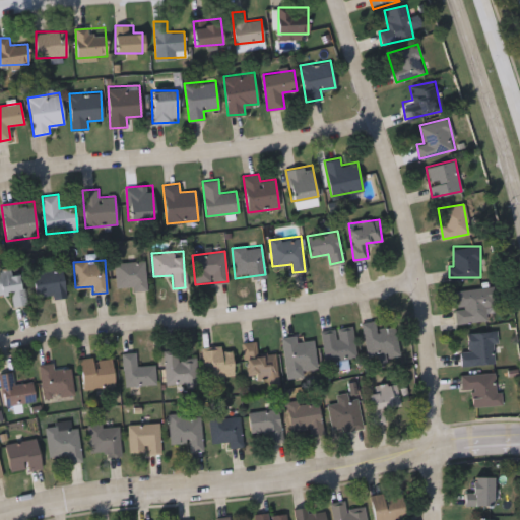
[(115,262),(145,261),(145,288),(115,288),(115,262)]
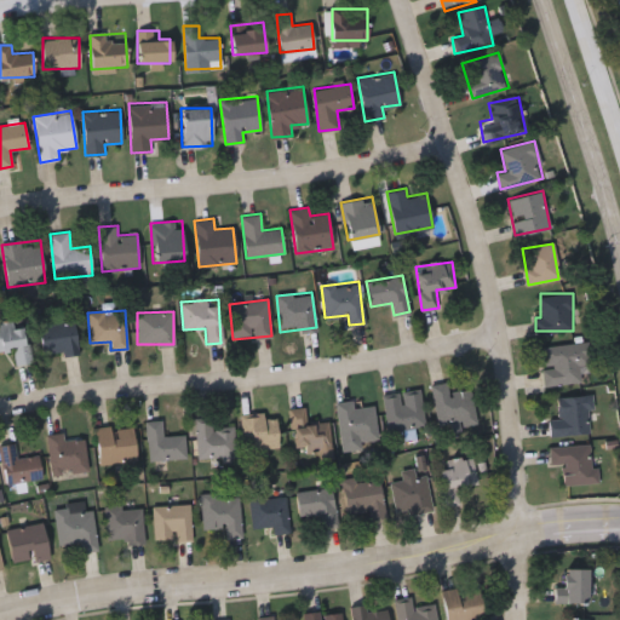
[(40,325),(73,319),(79,350),(46,357),(40,325)]
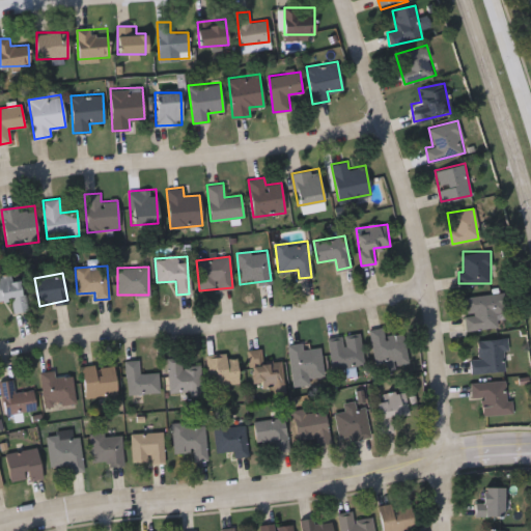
[(0,300),(0,276),(20,275),(24,310),(12,311),(11,299),(0,300)]
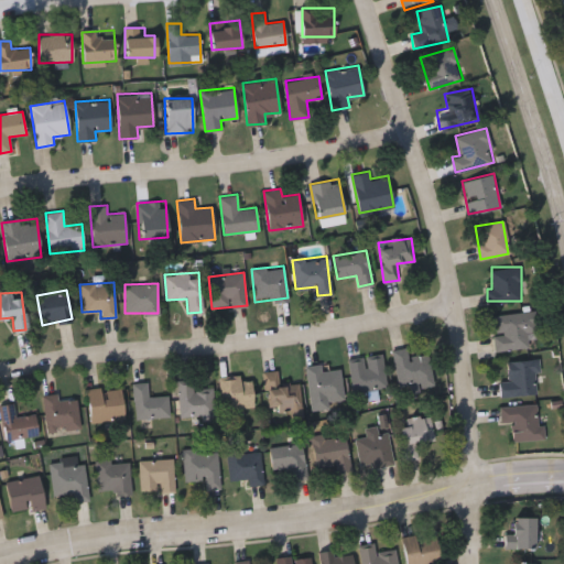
[(496,350),(492,314),(538,310),(540,329),(529,331),(530,347),(496,350)]
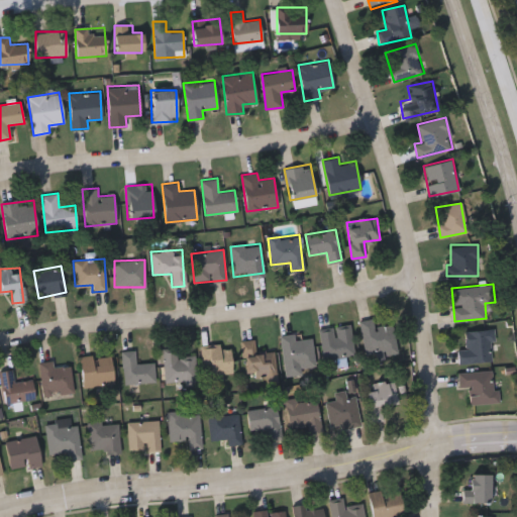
[(375,326),(393,323),(398,350),(366,356),(359,321),(374,318),(375,326)]
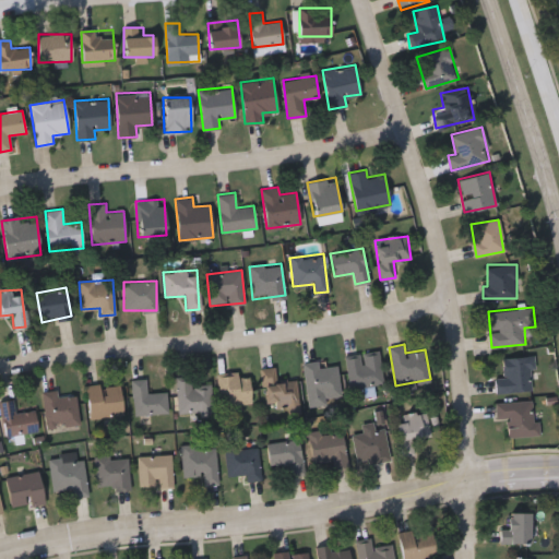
[(351,389),(344,357),(379,352),(384,382),(351,389)]
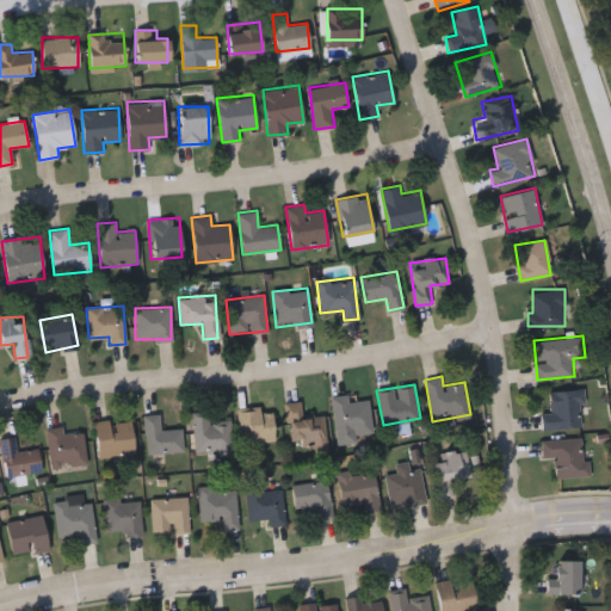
[(550,412),(549,389),(581,389),(582,427),(542,429),(541,412),(550,412)]
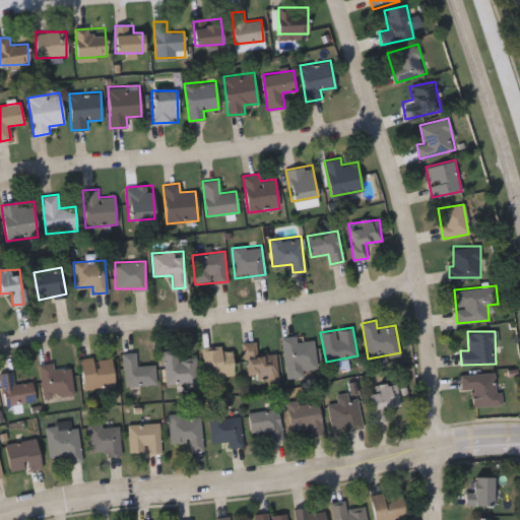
[(282,337),(296,335),(297,341),(314,339),(317,371),(286,374),(282,337)]
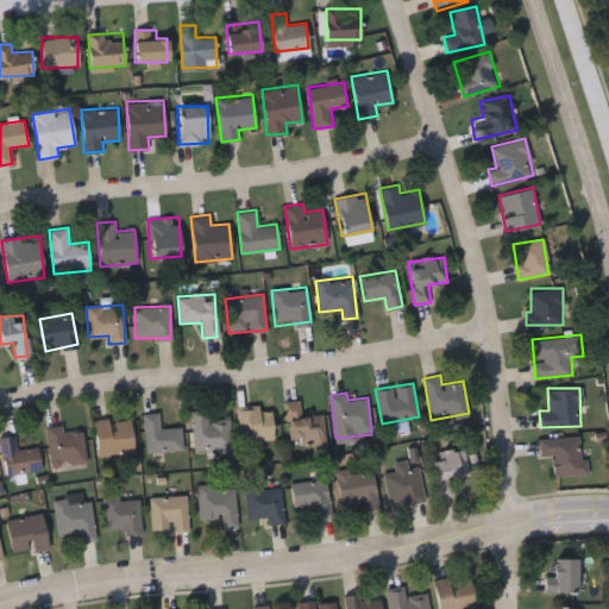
[(286,401),(300,400),(301,414),(324,413),(325,449),(312,450),(312,438),(288,439),(286,401)]
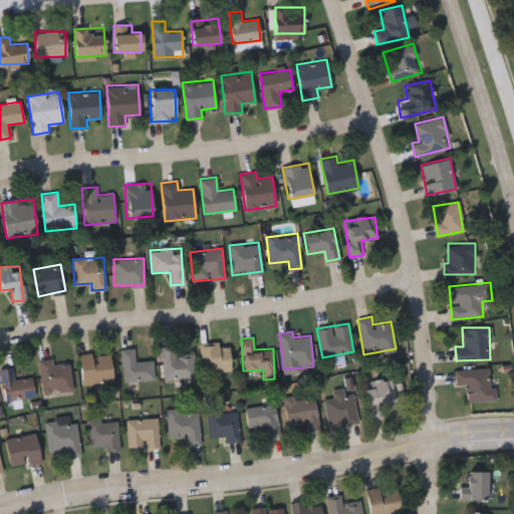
[(176,352),(194,352),(195,380),(164,381),(163,345),(176,344),(176,352)]
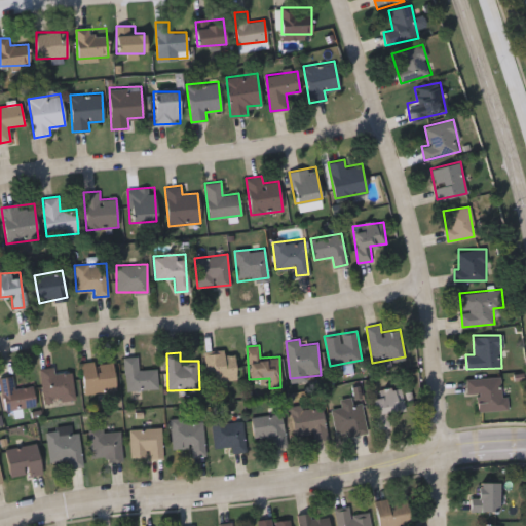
[(236,380),(204,382),(203,353),(235,352),(236,380)]
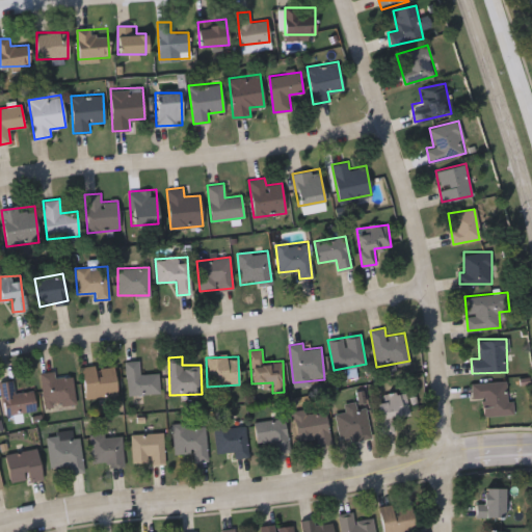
[(159,373),(160,393),(127,394),(125,361),(138,360),(139,373),(159,373)]
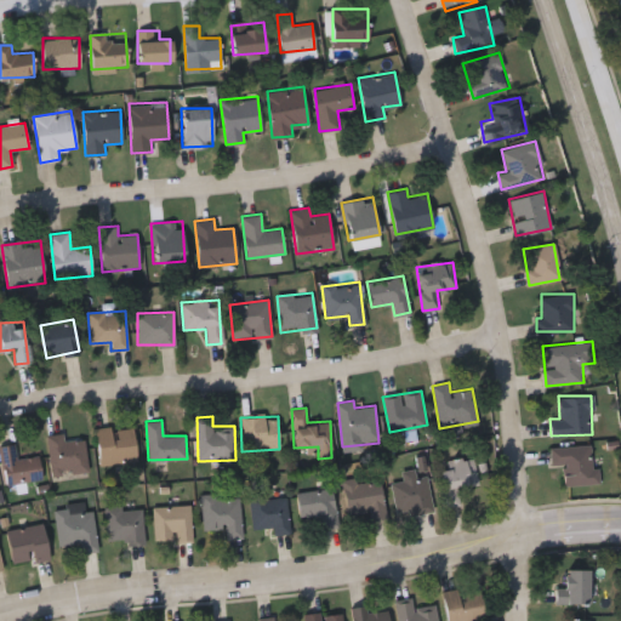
[(100,463),(97,427),(134,425),(136,461),(100,463)]
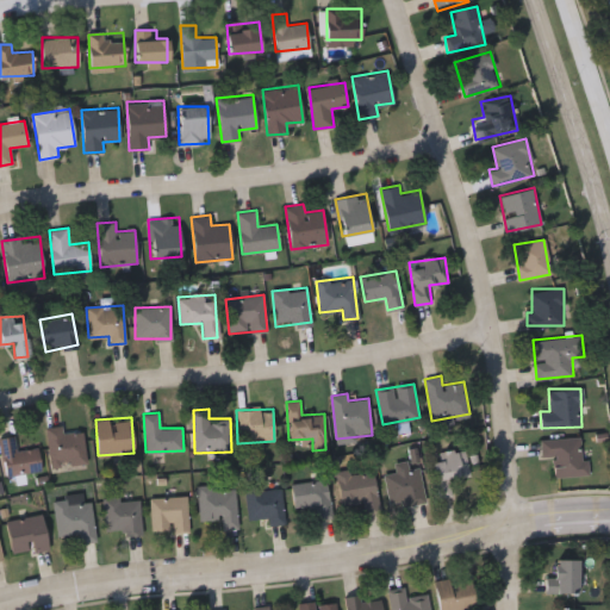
[(63,433),(82,430),(86,462),(51,466),(47,427),(62,424),(63,433)]
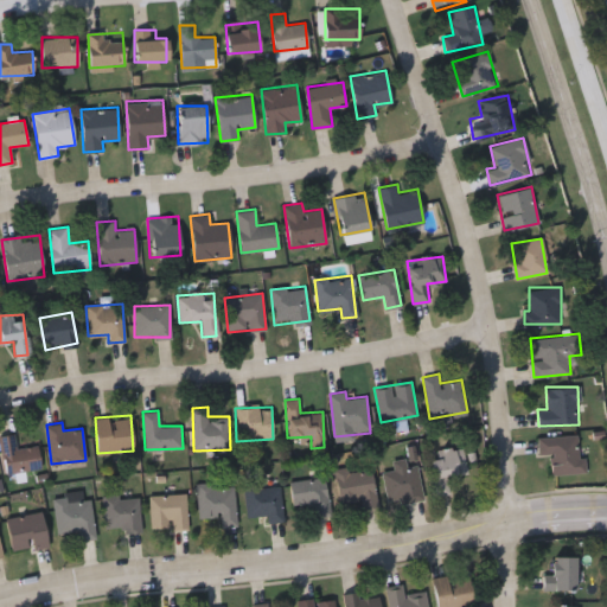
[(38,445),(42,466),(6,473),(0,446),(0,434),(14,433),(17,448),(38,445)]
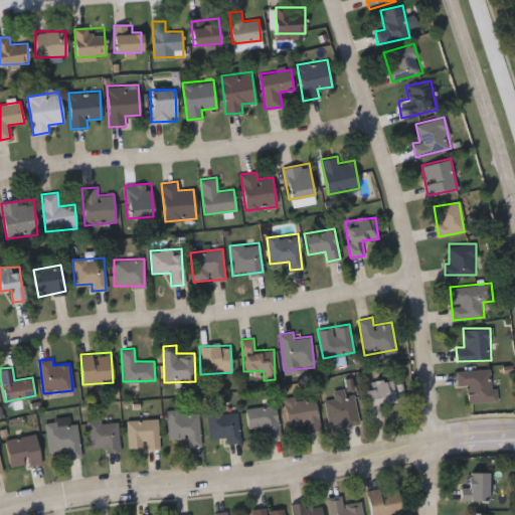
[(492,368),(492,385),(497,385),(497,400),(465,401),(464,369),(492,368)]
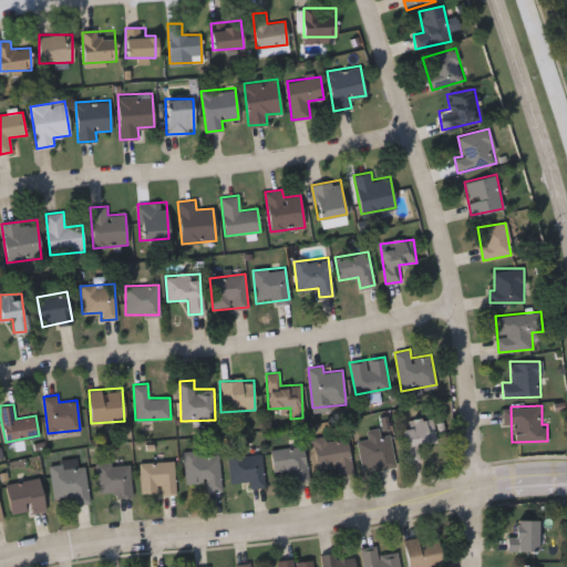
[(402,429),(413,426),(412,420),(433,416),(437,442),(419,445),(421,460),(408,462),(402,429)]
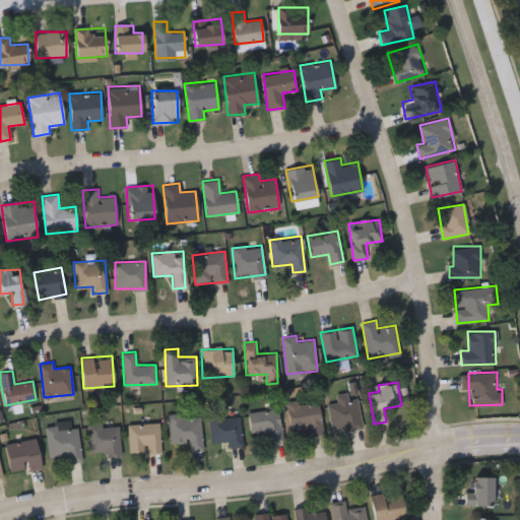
[(362,428),(331,431),(328,402),(359,399),(362,428)]
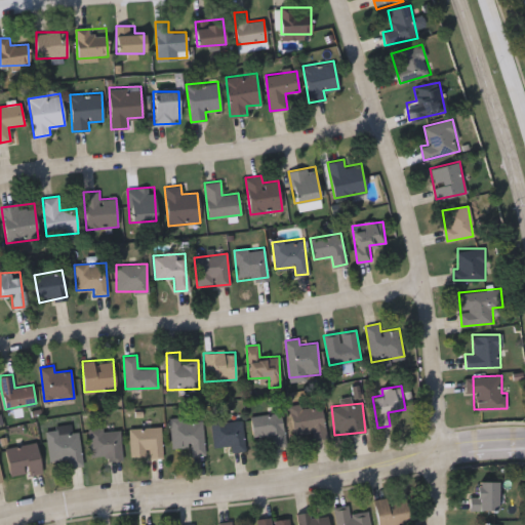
[(293,434),(291,409),(322,405),(326,438),(313,440),(312,431),(293,434)]
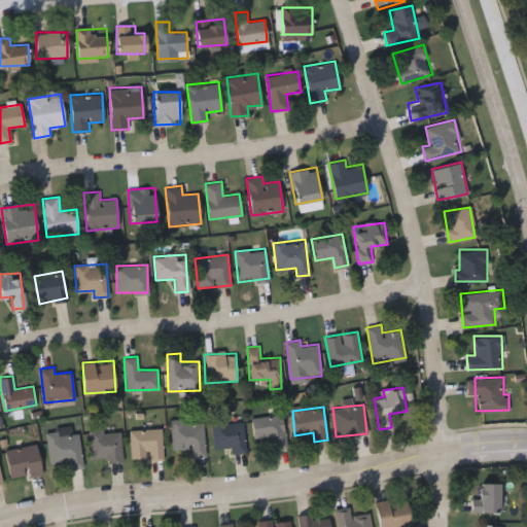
[(251,418),(282,414),(287,446),(274,448),(272,436),(254,438),(251,418)]
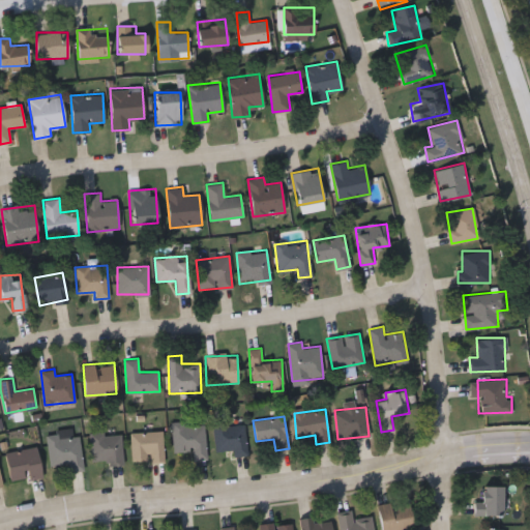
[(172,423),(204,421),(206,459),(193,460),(192,449),(173,450),(172,423)]
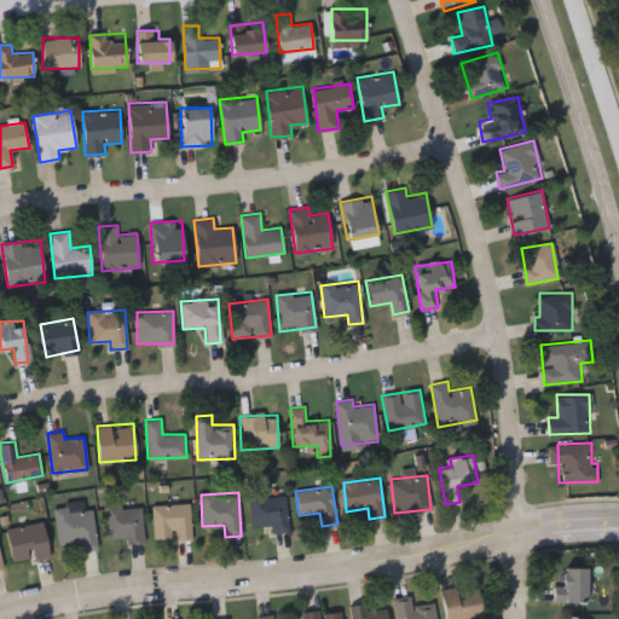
[(271,532),(271,525),(250,526),(248,496),(285,492),(289,531),(271,532)]
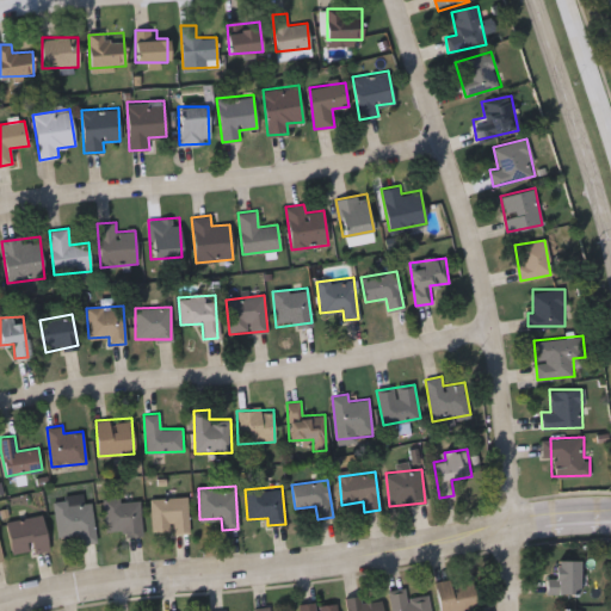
[(79,543),(78,532),(57,535),(54,498),(88,493),(94,541),(79,543)]
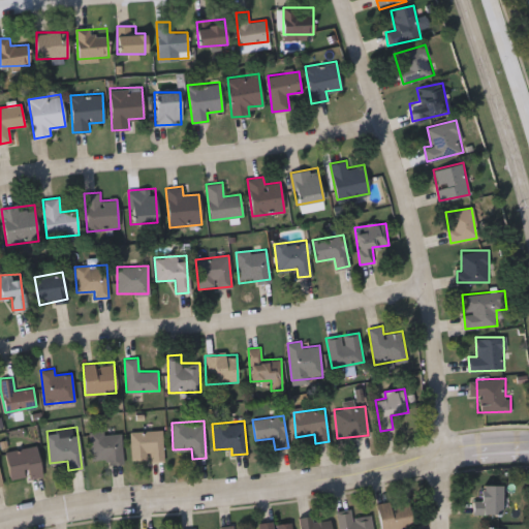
[(131,430),(163,430),(163,460),(131,460),(131,430)]
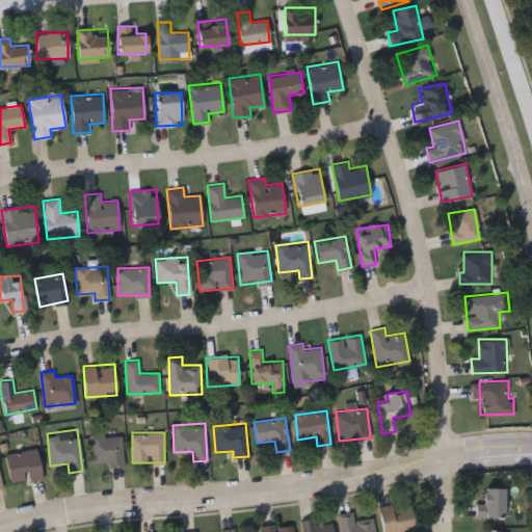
[(91,433),(122,433),(123,464),(91,464),(91,433)]
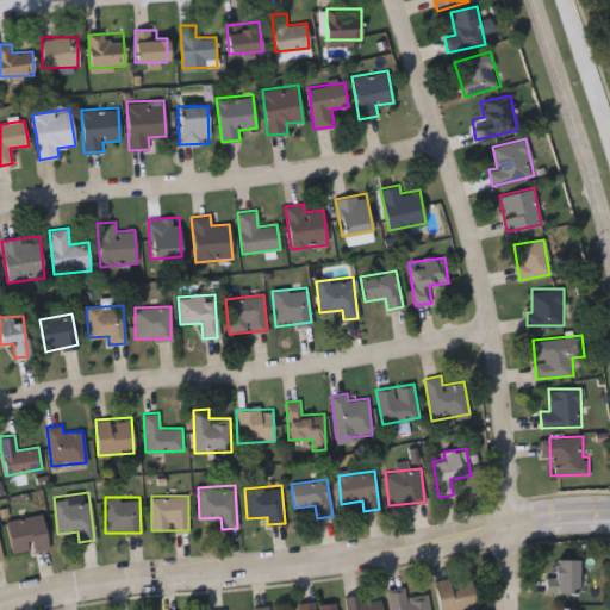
[(12,553),(7,518),(43,514),(48,547),(12,553)]
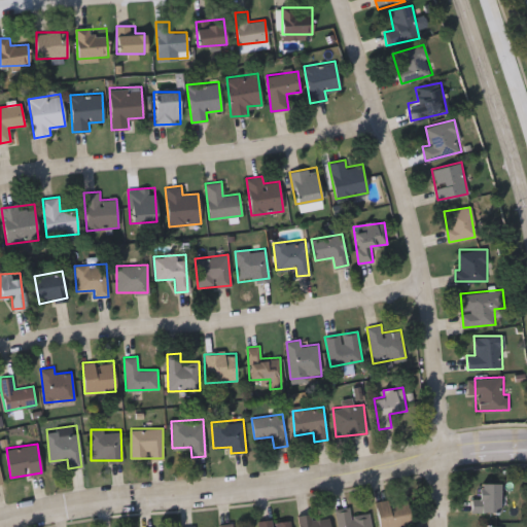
[(471,511),(471,497),(481,497),(481,482),(500,482),(500,511),(471,511)]
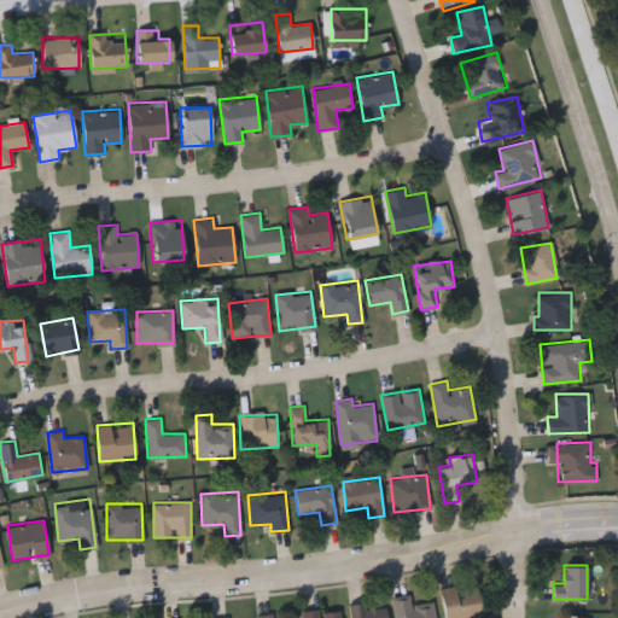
[(444,617),(441,587),(477,582),(483,617),(473,617),(444,617)]
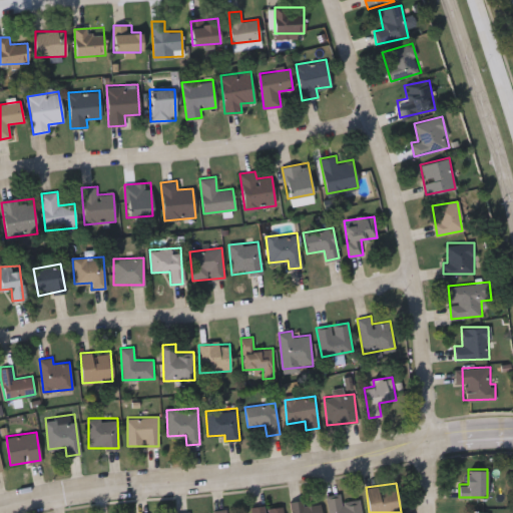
[(342,500),(360,498),(361,512),(329,512),(327,497),(341,495),(342,500)]
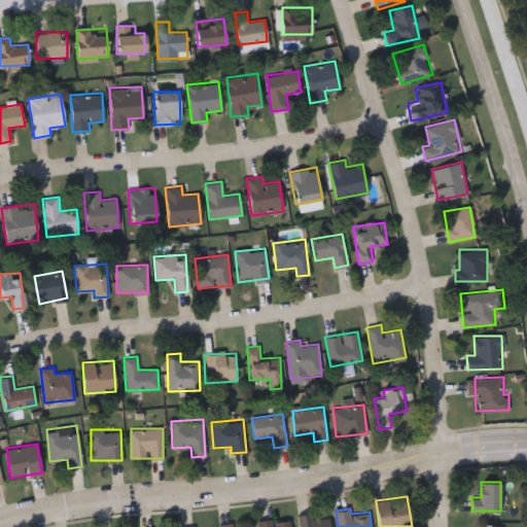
[(311,518),(328,516),(329,526),(300,526),(297,514),(311,512),(311,518)]
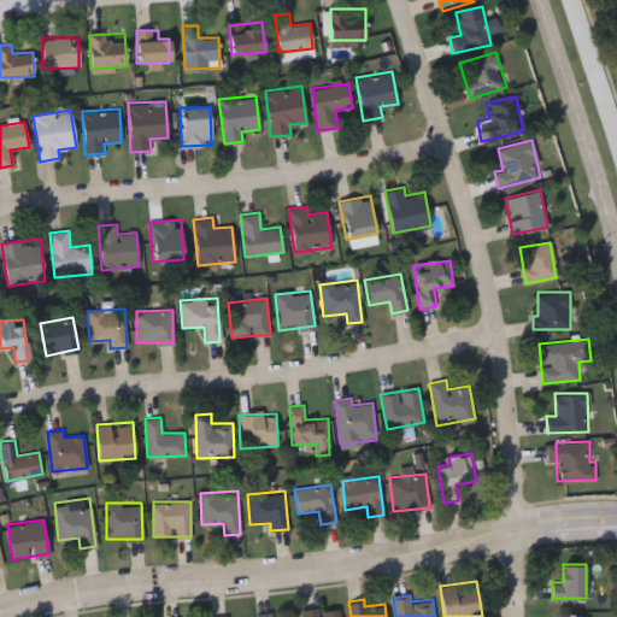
[(340,616),(303,616),(303,609),(339,605),(340,616)]
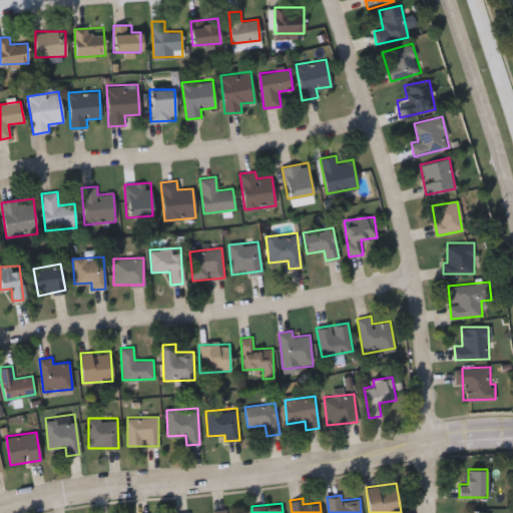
All buildings are outlined.
